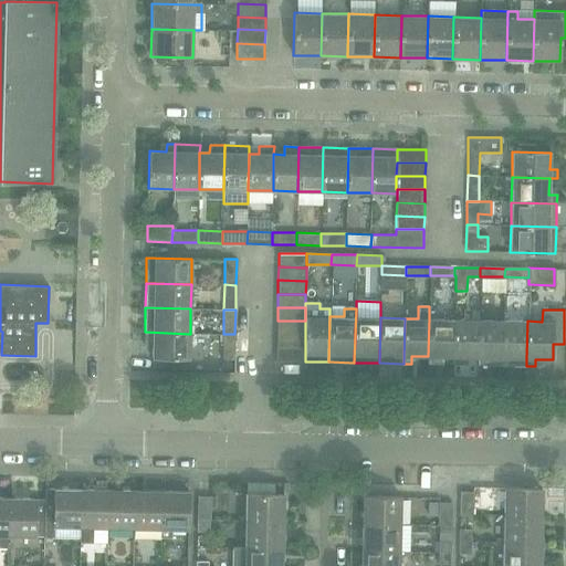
[(437,356),(452,357),(453,320),(429,318),(428,356),(428,364),(437,364),(437,356)]
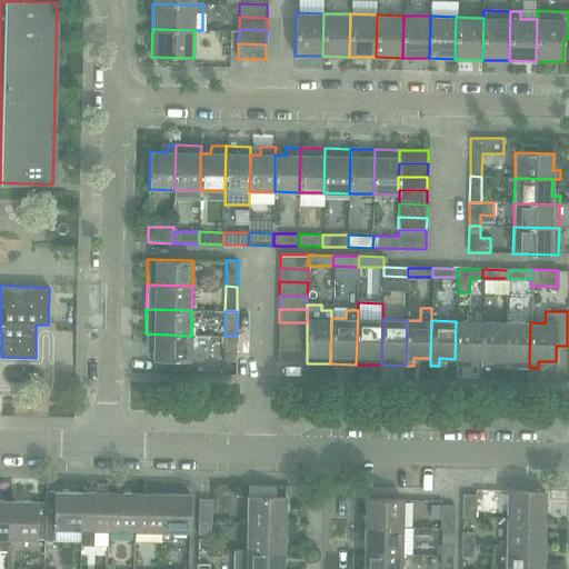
[(463,359),(480,359),(481,321),(456,321),(455,359),(455,367),(463,367),(463,359)]
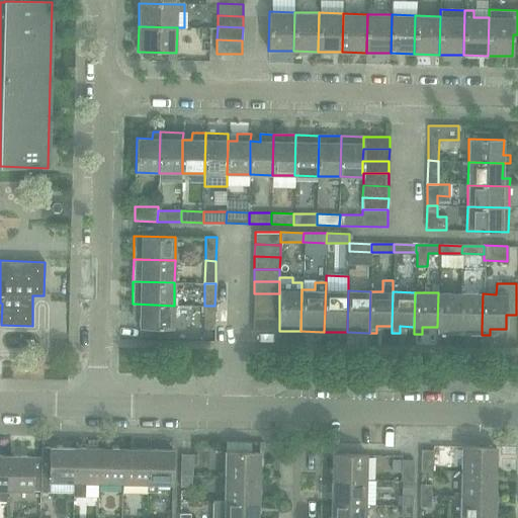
[(437,334),(460,335),(460,293),(438,292),(437,327),(437,334)]
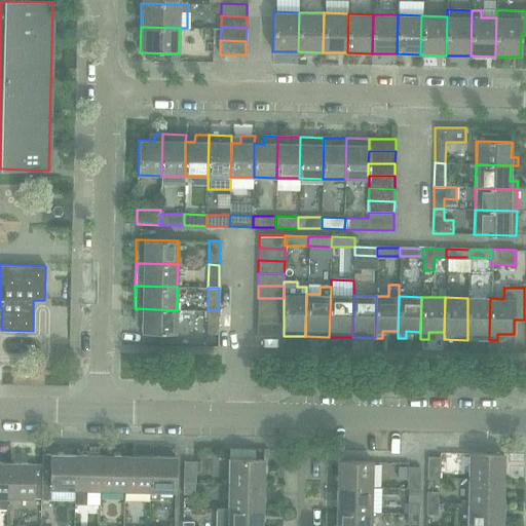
[(284,298),(258,298),(257,310),(284,311),(284,298)]
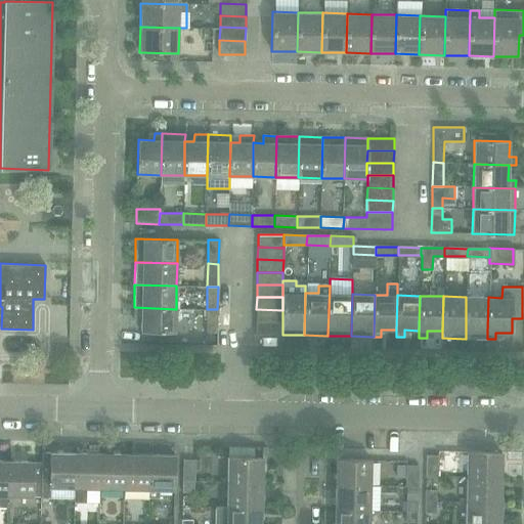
[(473,332),(487,332),(488,297),(466,297),(466,339),(473,339),(473,332)]
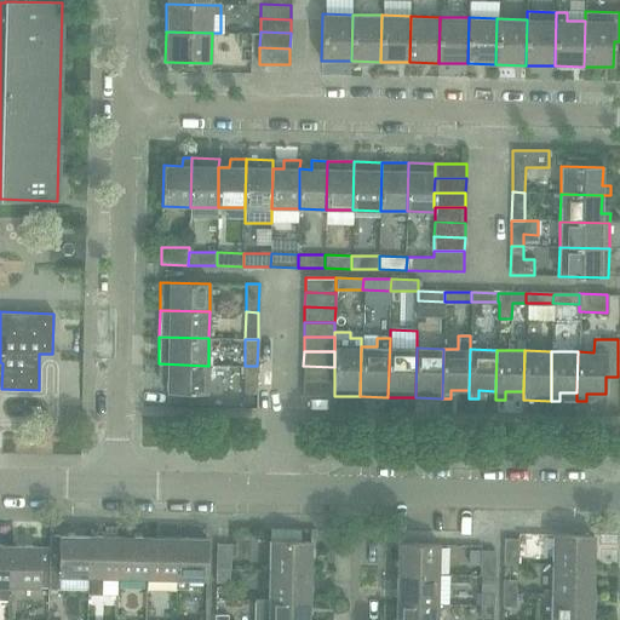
[(208,366),(159,363),(159,373),(167,373),(166,392),(207,394),(208,366)]
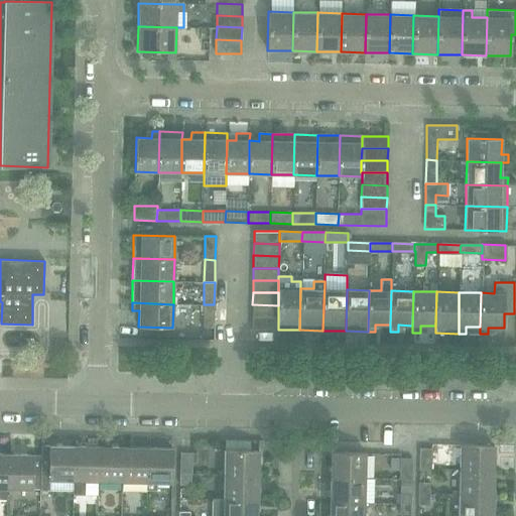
[(214,304),(204,304),(203,328),(214,329),(214,304)]
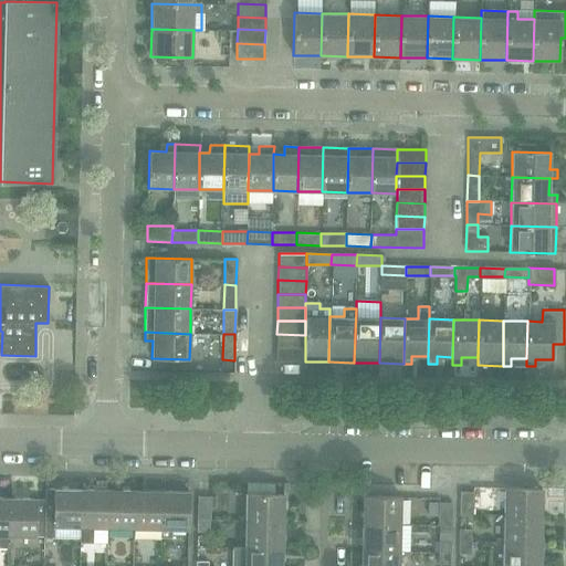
[(305,335),(276,334),(276,347),(305,348),(305,335)]
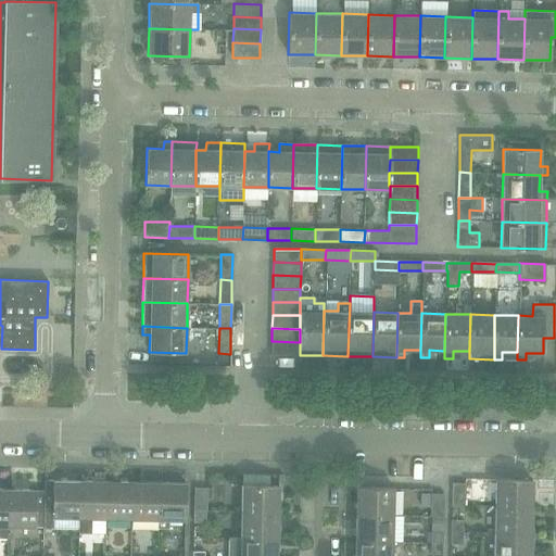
[(300,342),(272,341),(272,354),(300,355),(300,342)]
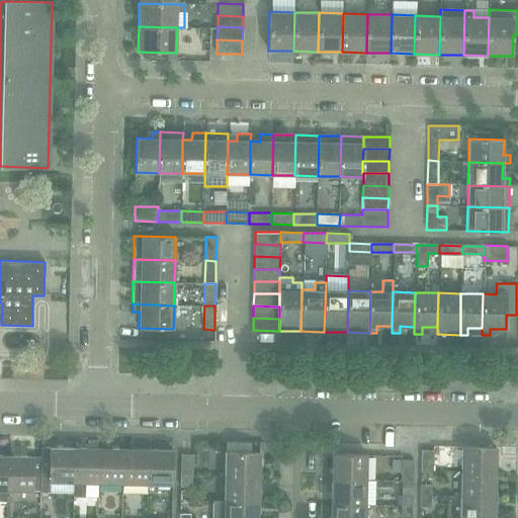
[(461,446),(461,472),(495,472),(496,447),(461,446)]
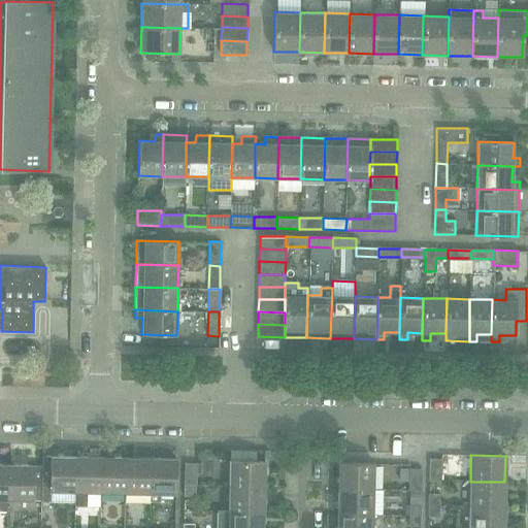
[(42,456),(41,466),(41,486),(41,501),(75,502),(75,492),(76,457),(42,456)]
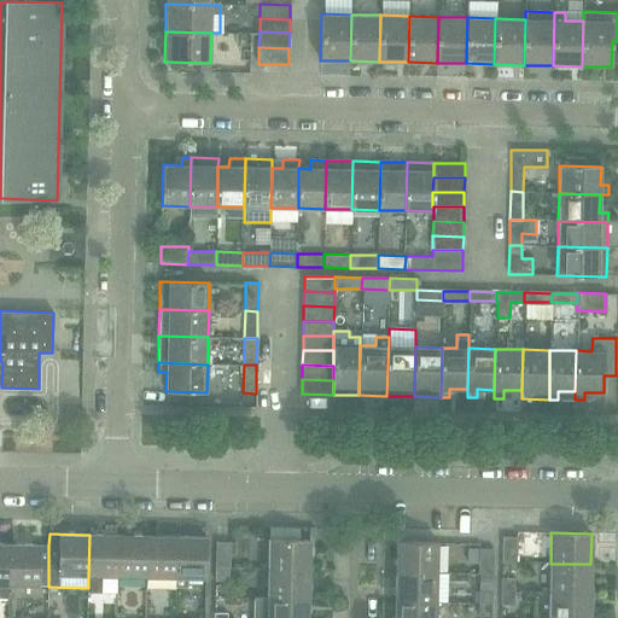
[(117,535),(89,535),(88,576),(88,588),(88,593),(101,593),(103,576),(116,576),(117,535)]
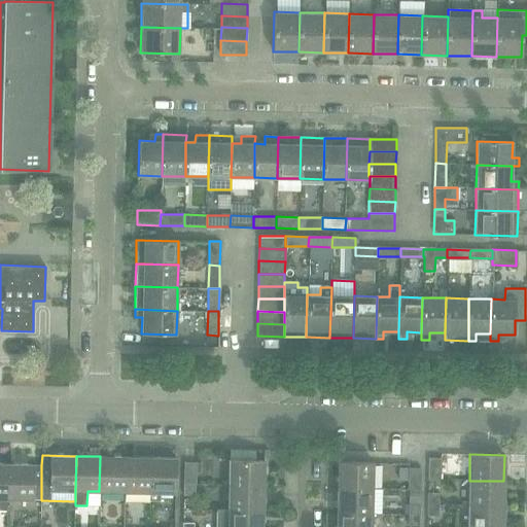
[(125,457),(100,456),(99,491),(125,492),(125,457)]
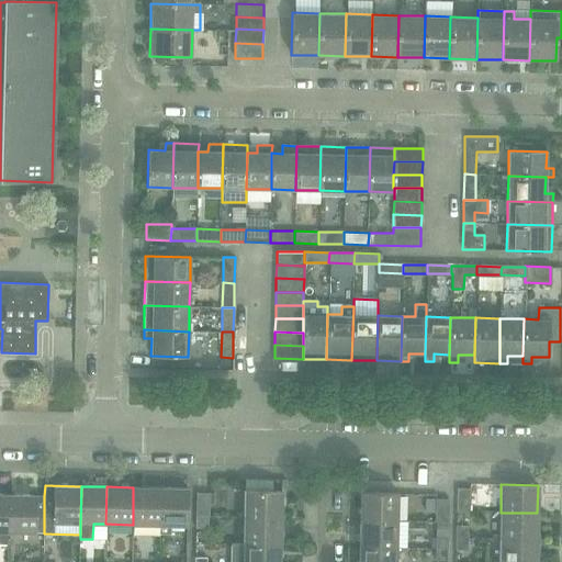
[(159,489),(133,487),(133,525),(132,535),(158,535),(159,489)]
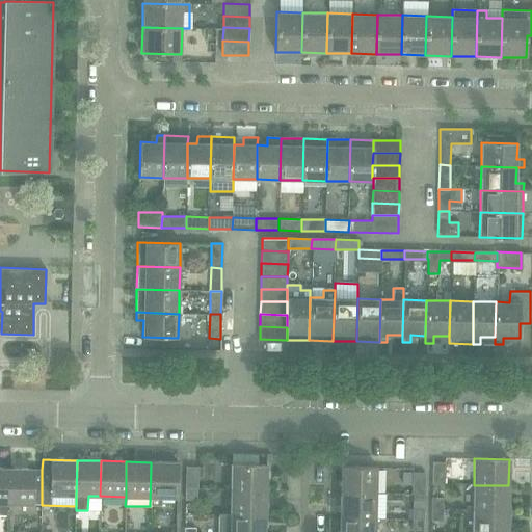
[(178,462),(151,462),(150,506),(162,506),(162,498),(177,499),(178,462)]
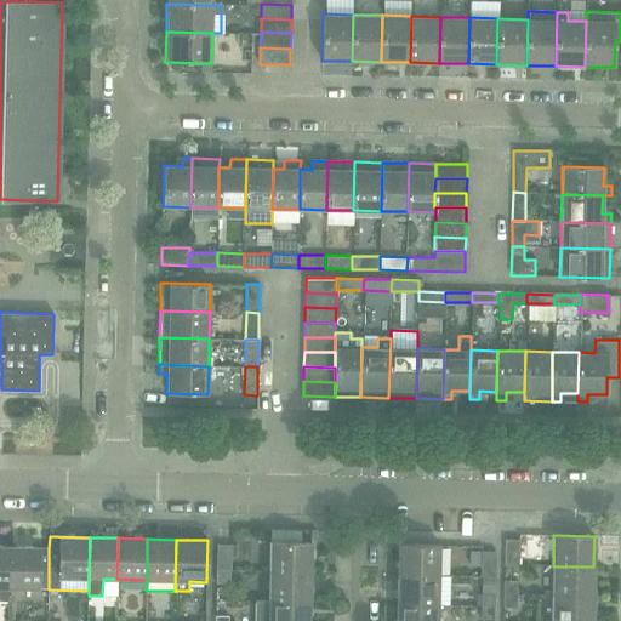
[(519,540),(505,540),(505,565),(519,565),(519,540)]
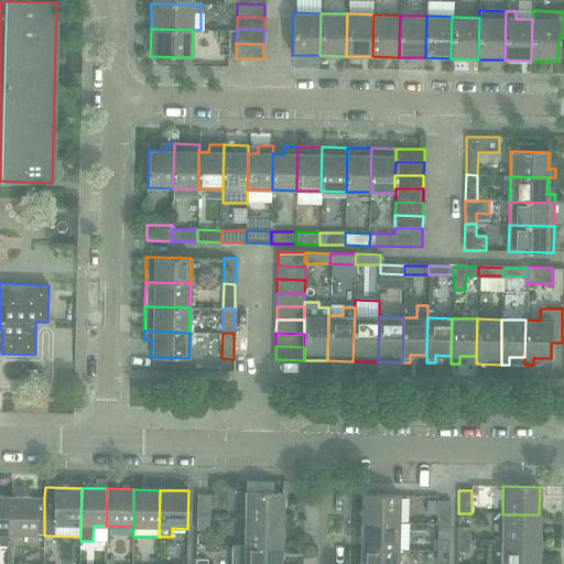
[(246,491),(245,519),(282,520),(282,492),(246,491)]
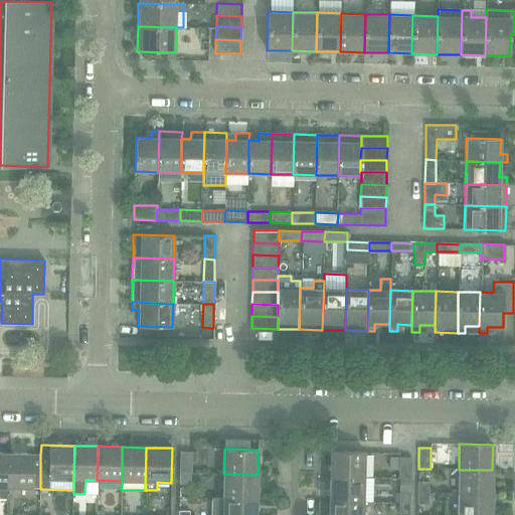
[(180,451),(179,472),(191,472),(192,452),(180,451)]
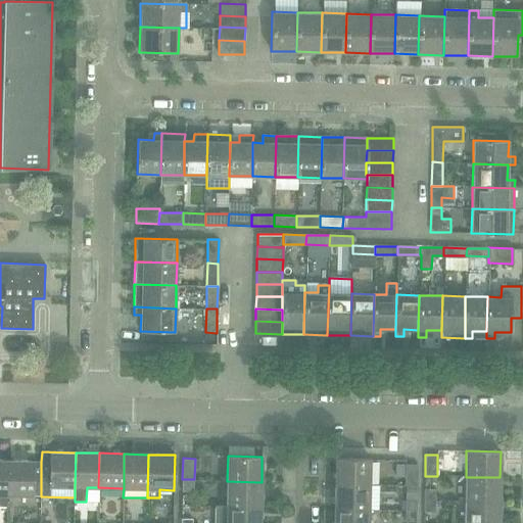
[(335,459),(335,485),(369,485),(370,460),(335,459)]
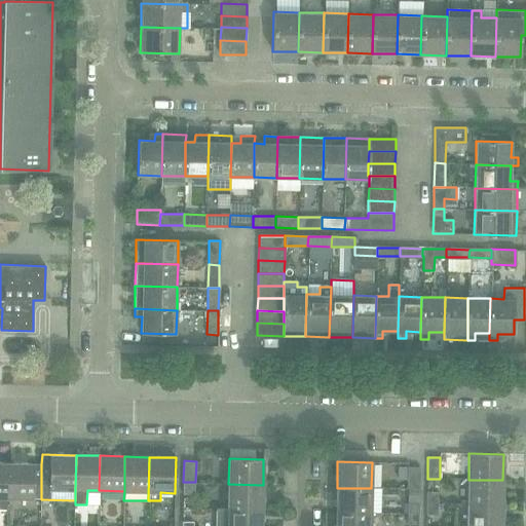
[(8,463),(0,462),(0,509),(7,510),(7,498),(8,463)]
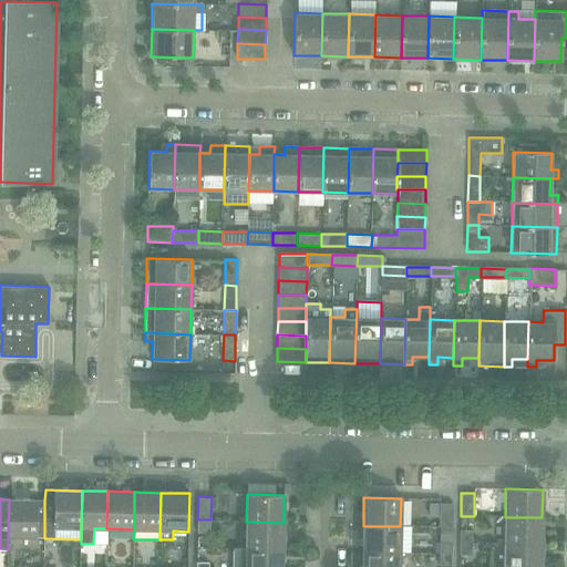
[(44,501),(9,500),(8,537),(44,538),(44,527),(44,522),(44,501)]
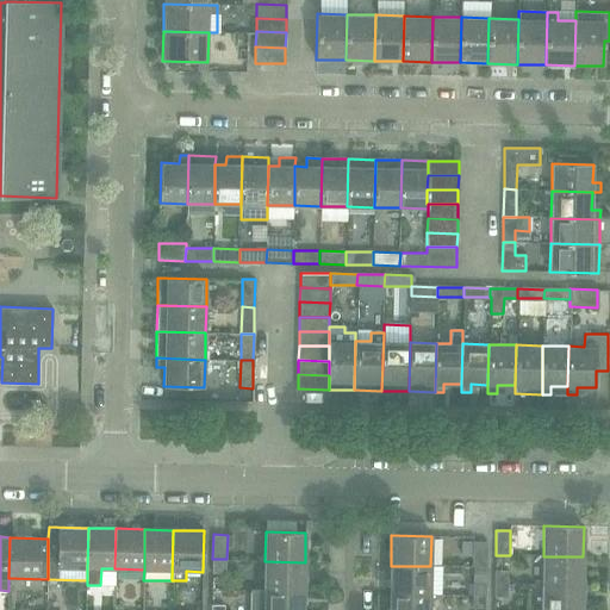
[(473,541),(473,542),(472,566),(486,566),(487,542),(473,541)]
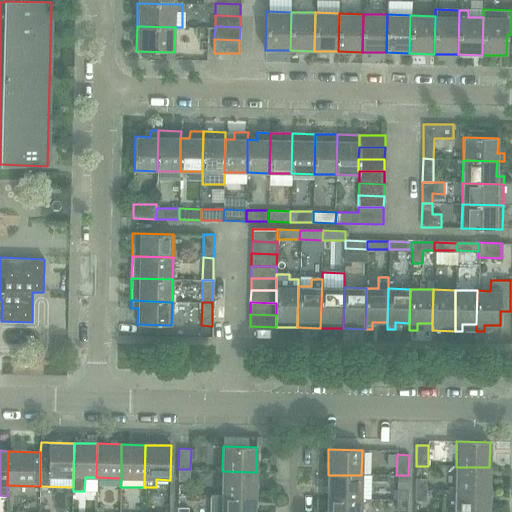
[(456,467),(455,491),(489,492),(489,467),(456,467)]
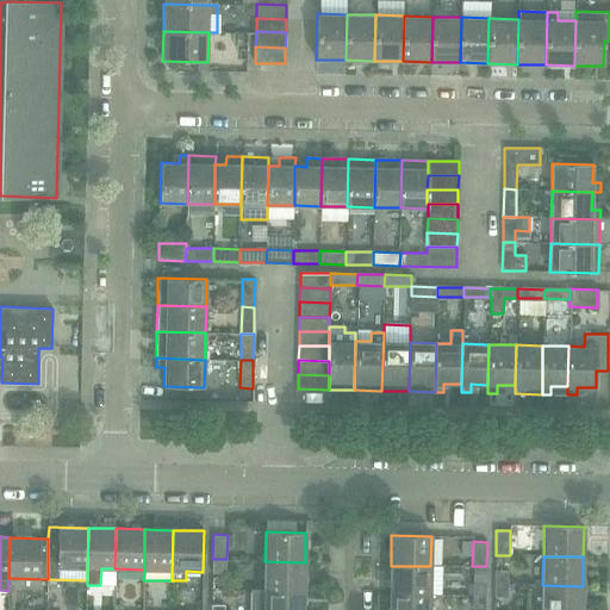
[(226,559),(212,559),(212,573),(226,573),(226,559)]
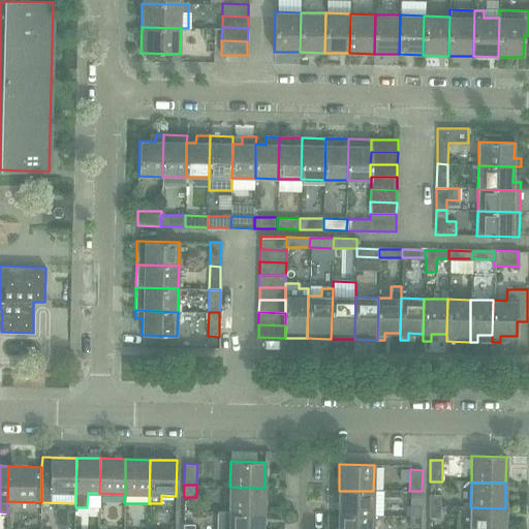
[(229,487),(228,512),(263,514),(265,488),(229,487)]
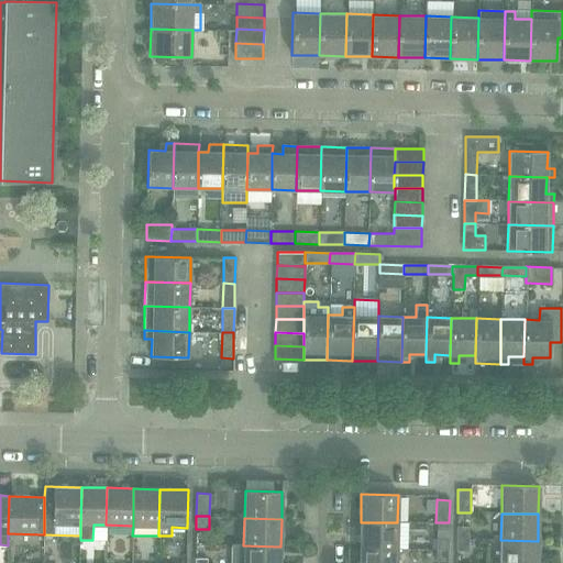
[(361,522),(360,548),(397,549),(397,522),(361,522)]
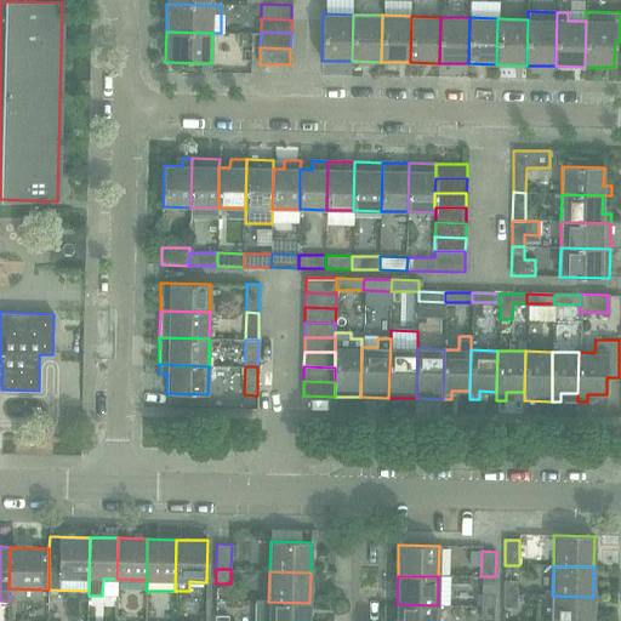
[(503,584),(503,596),(517,596),(517,584),(503,584)]
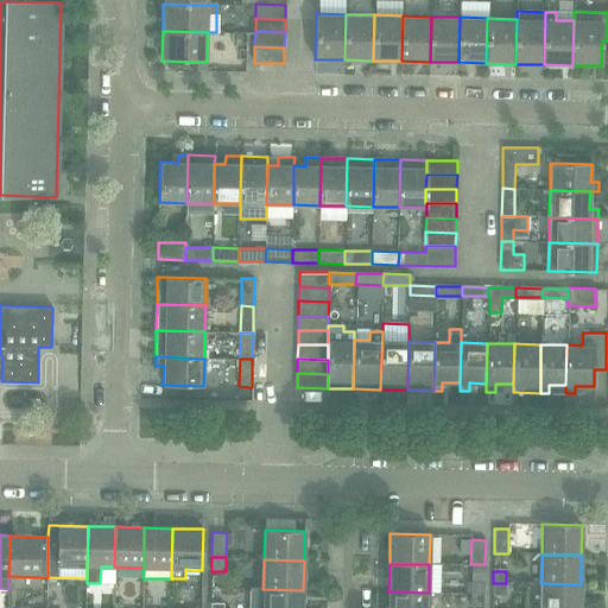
[(470,582),(470,594),(483,595),(483,582),(470,582)]
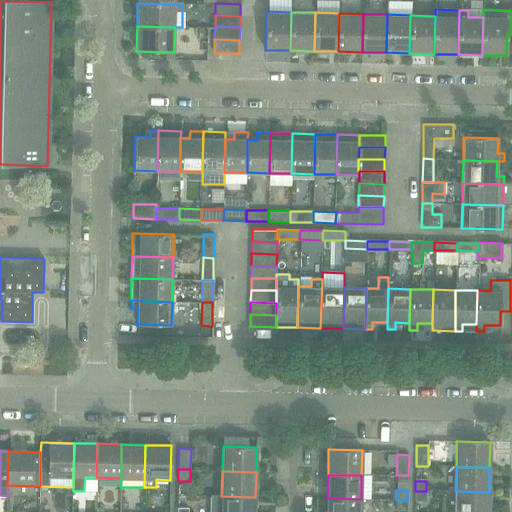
[(426,491),(415,491),(415,502),(426,502),(426,491)]
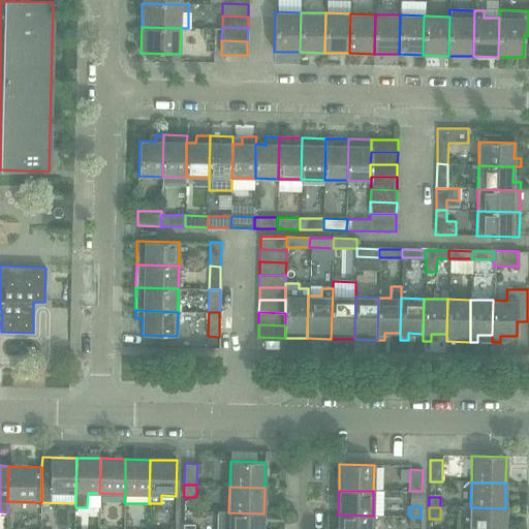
[(470,507),(469,528),(504,528),(505,508),(470,507)]
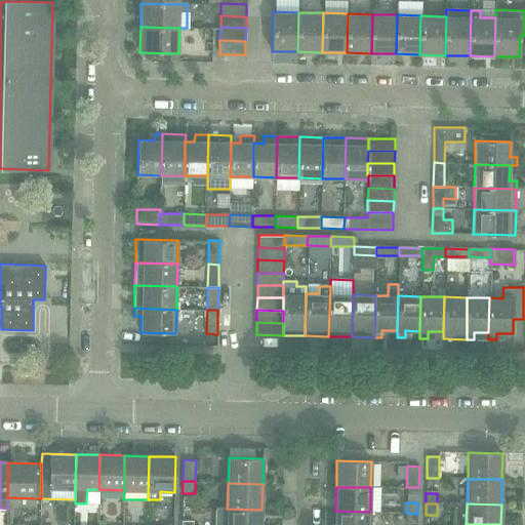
[(215,524),(260,524),(261,510),(227,509),(216,509),(215,524)]
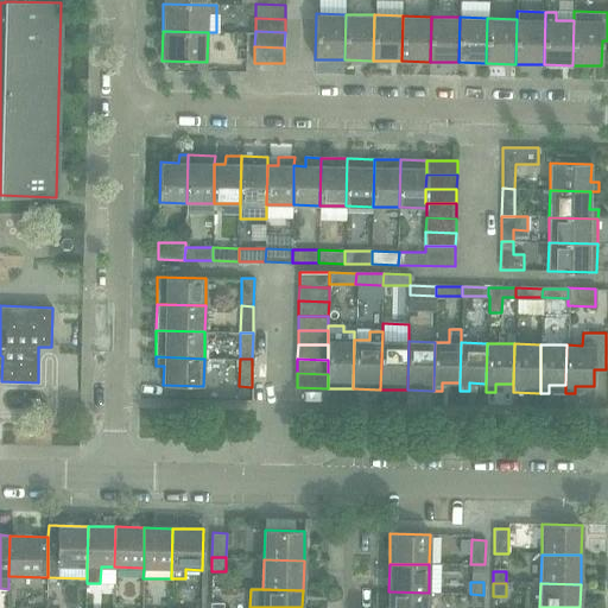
[(388,591),(387,607),(428,607),(429,593),(388,591)]
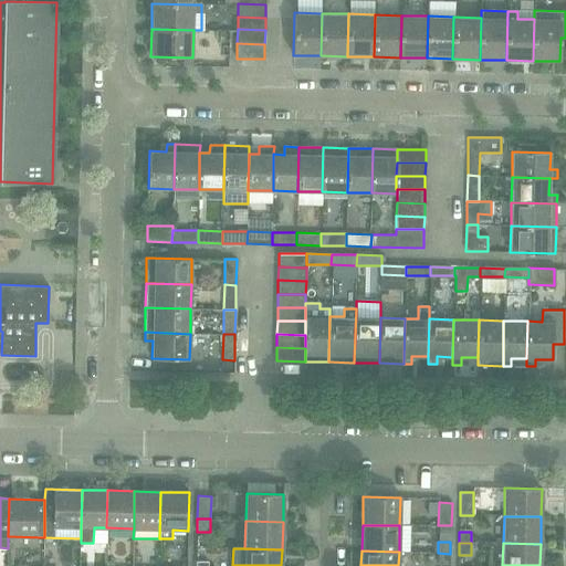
[(450,554),(438,553),(437,565),(450,565),(450,554)]
